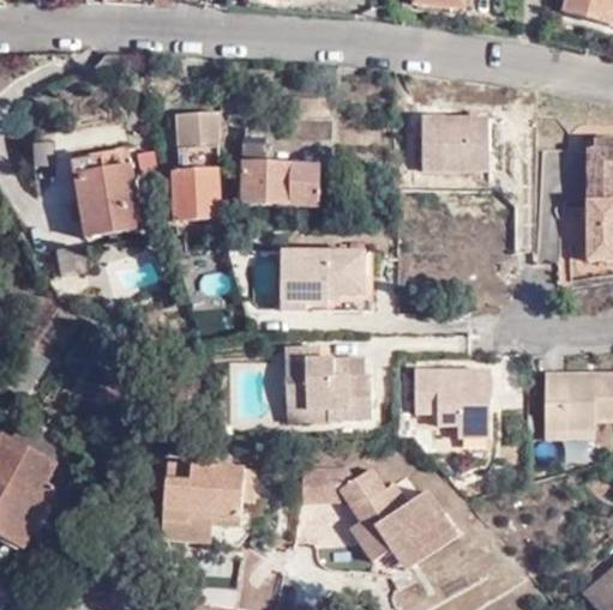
[(612,6),(612,0),(565,0),(564,8),(610,20),(612,6)]
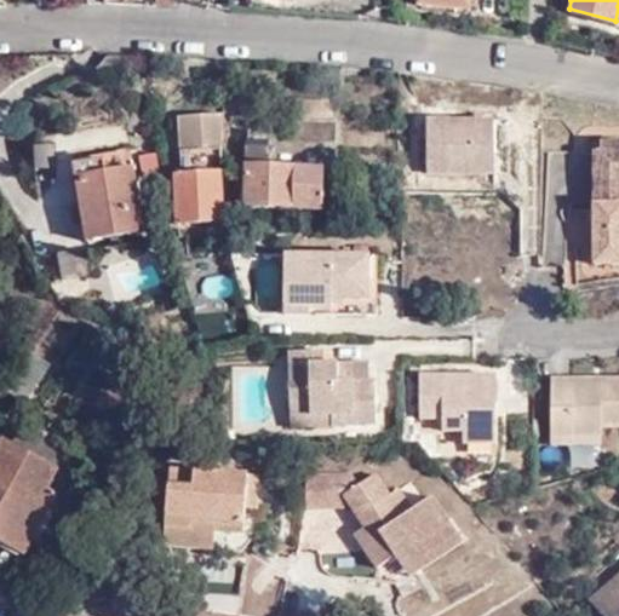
[(223,111),(178,114),(181,166),(178,166),(178,172),(175,172),(176,220),(219,220),(217,170),(219,171),(223,111)]
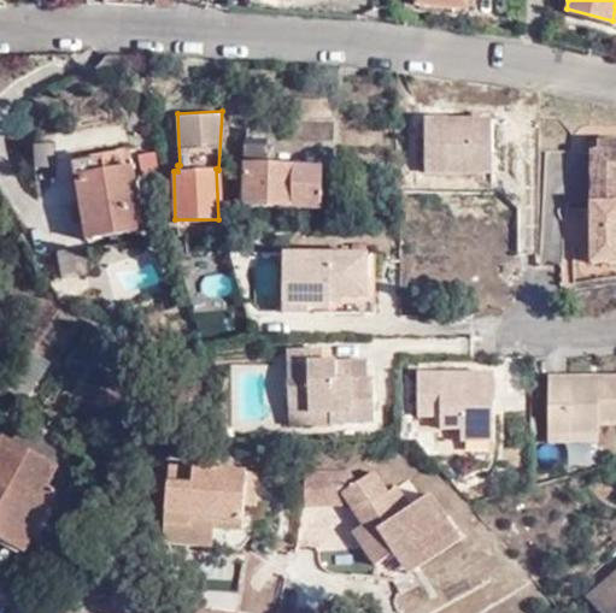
[(490,141),(490,118),(423,118),(422,169),(490,170),(490,141)]
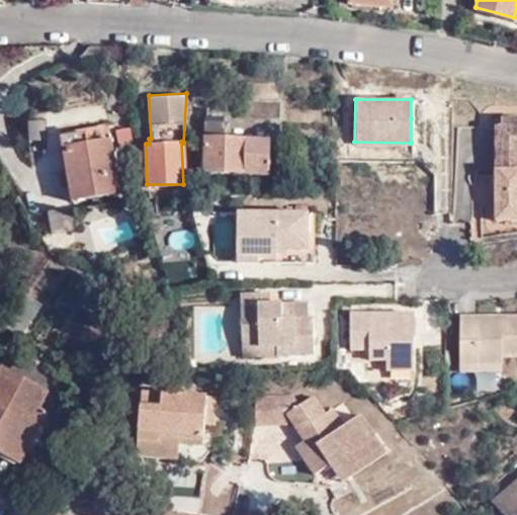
[(422,99),(411,99),(411,118),(423,117),(422,99)]
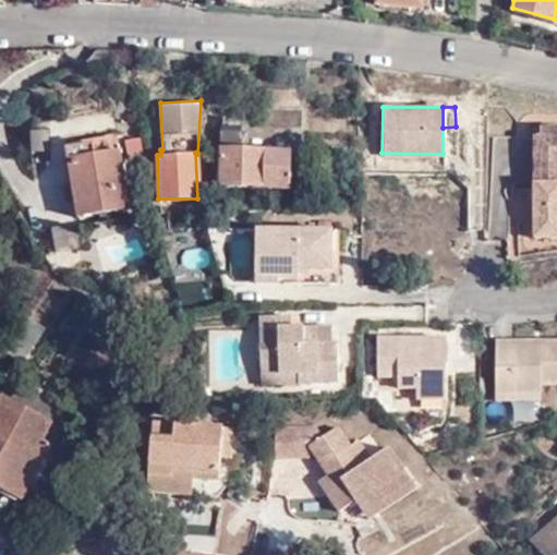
[(239,149),(240,127),(221,125),(221,137),(220,165),(220,172),(289,177),(291,151),(239,149)]
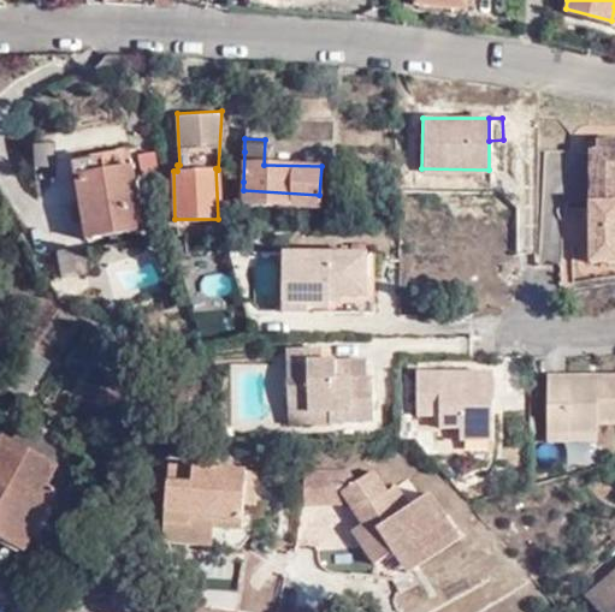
[(586,146),(586,200),(614,200),(614,138),(592,138),(592,146),(586,146)]
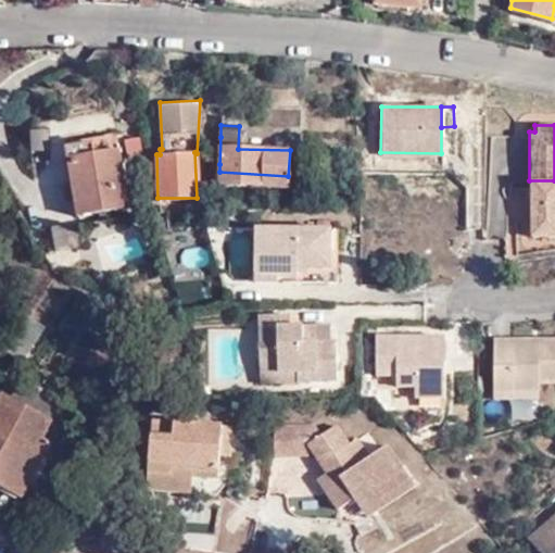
[(116,138),(65,146),(75,213),(126,205),(116,138)]
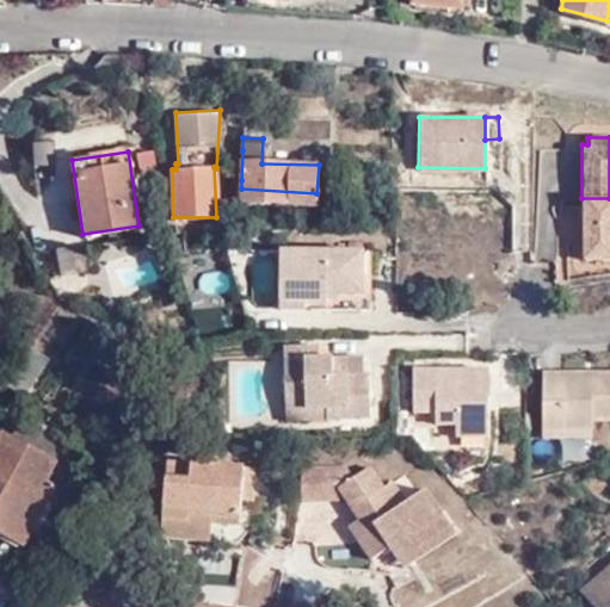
[(609,198),(581,198),(581,255),(609,255),(609,198)]
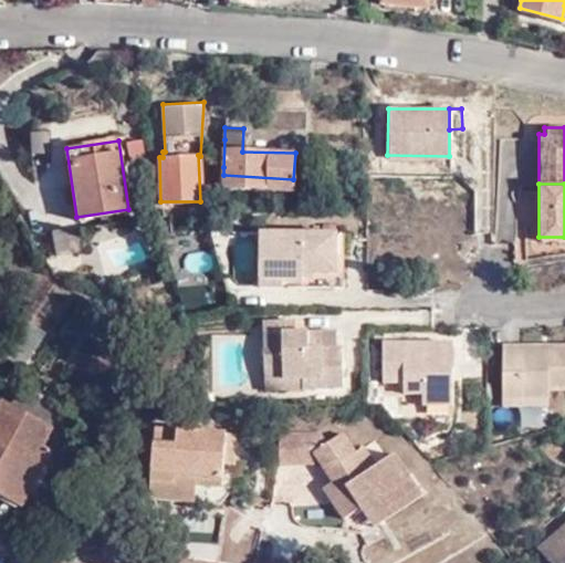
[(230,186),(209,185),(208,200),(229,201),(230,186)]
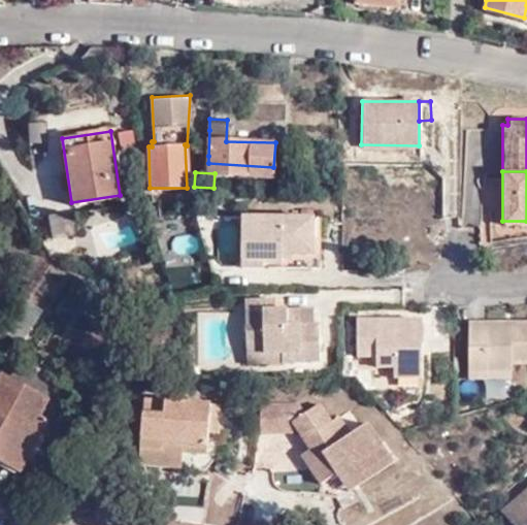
[(46,212),(48,236),(72,234),(70,210),(46,212)]
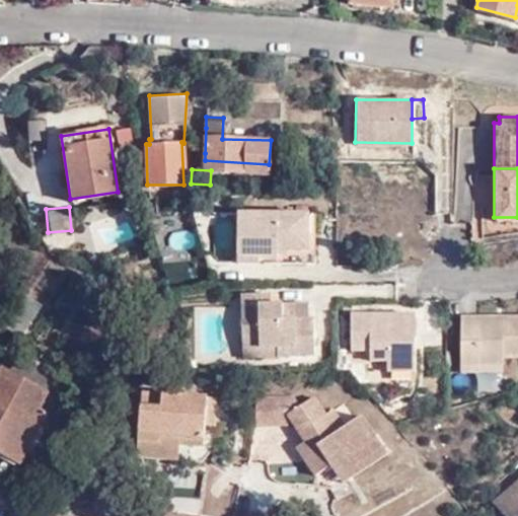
[(305,247),(305,211),(237,212),(237,260),(257,261),(257,254),(276,255),(276,247),(305,247)]
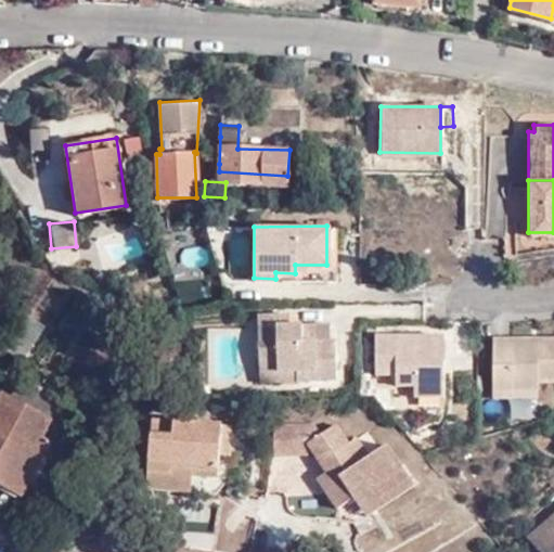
[(335,226),(326,226),(326,265),(295,265),(295,273),(295,279),(335,279),(335,226)]
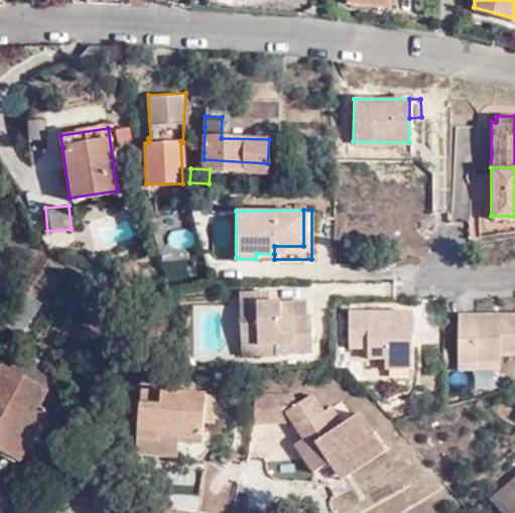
[(274,345),(274,354),(311,353),(309,314),(306,314),(306,301),(239,302),(240,346),(274,345)]
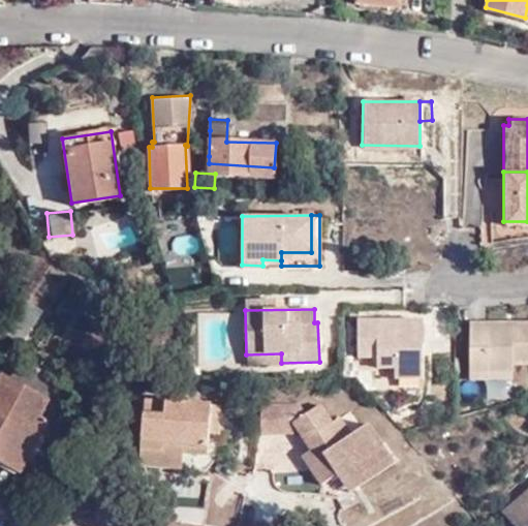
[(375,325),(376,318),(356,318),(356,354),(375,354),(375,365),(393,365),(394,375),(422,376),(422,321),(422,319),(394,318),(393,325),(375,325)]
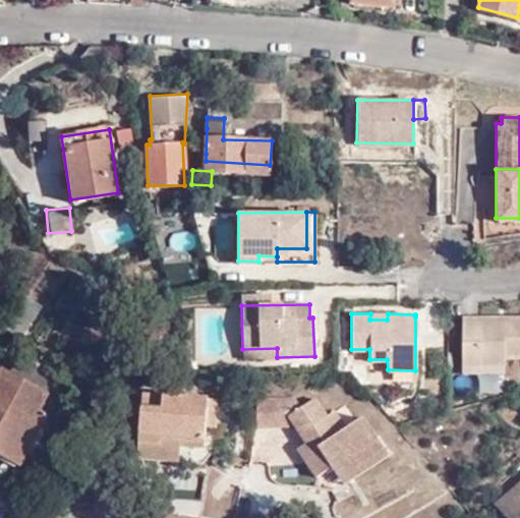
[(481,323),(481,317),(462,315),(462,364),(504,364),(504,356),(519,356),(519,315),(503,315),(502,323),(481,323)]
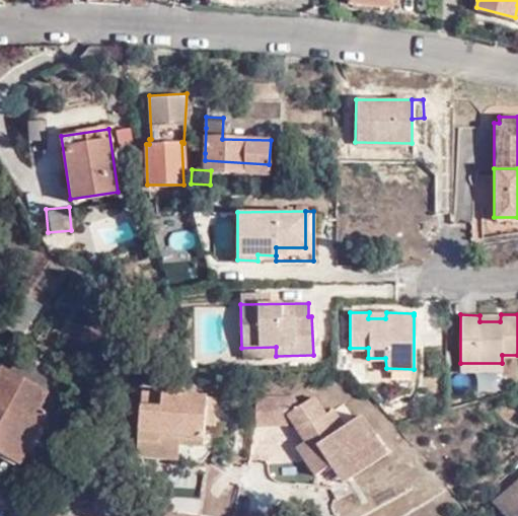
[(241,357),(276,356),(276,347),(241,348),(241,357)]
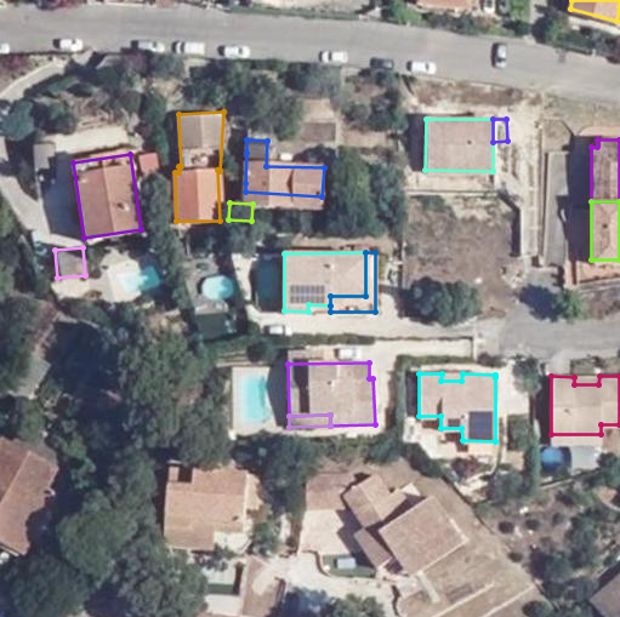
[(53,464),(4,438),(0,444),(0,541),(21,552),(53,490),(44,485),(53,464)]
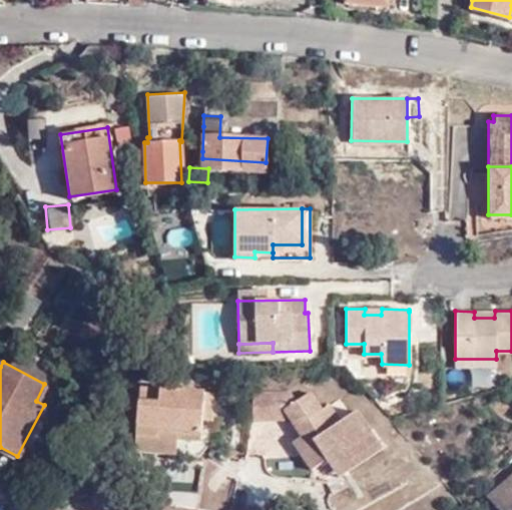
[(511,399),(502,388),(487,403),(500,416),(508,408),(510,410),(511,408),(511,399)]
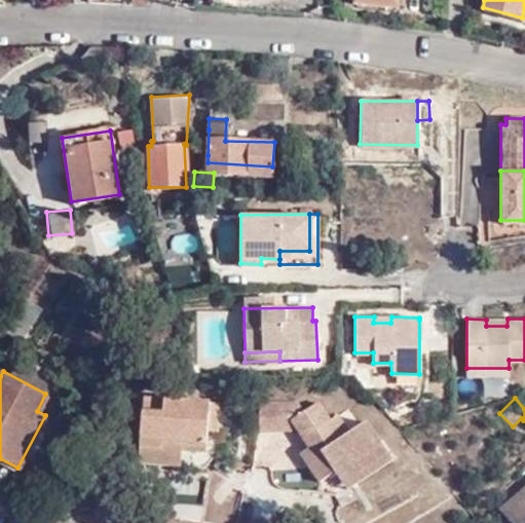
[(257,400),(257,428),(293,427),(294,426),(306,446),(316,460),(309,465),(319,480),(334,471),(348,460),(354,472),(386,451),(366,419),(348,431),(336,413),(329,418),(317,400),(303,409),(297,399),(257,400)]
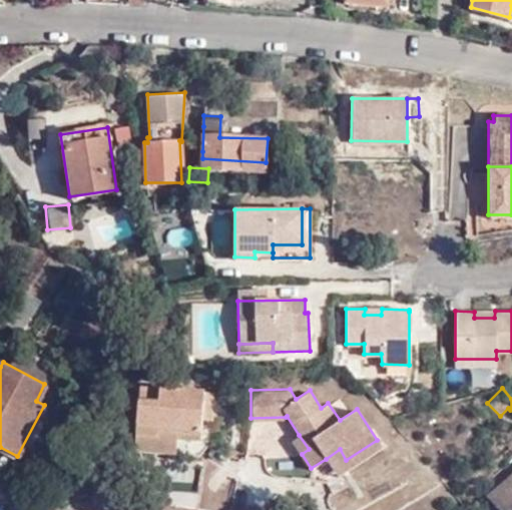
[(193,423),(196,394),(132,391),(128,454),(191,459),(193,423)]
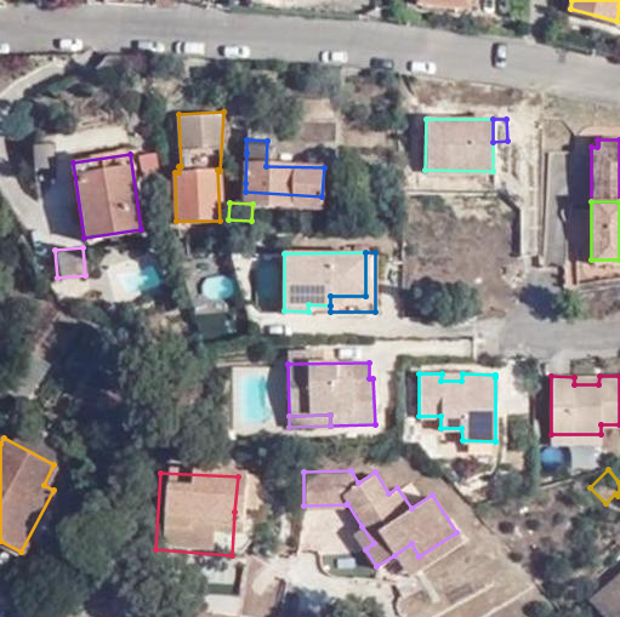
[(251,478),(238,476),(234,512),(249,514),(251,478)]
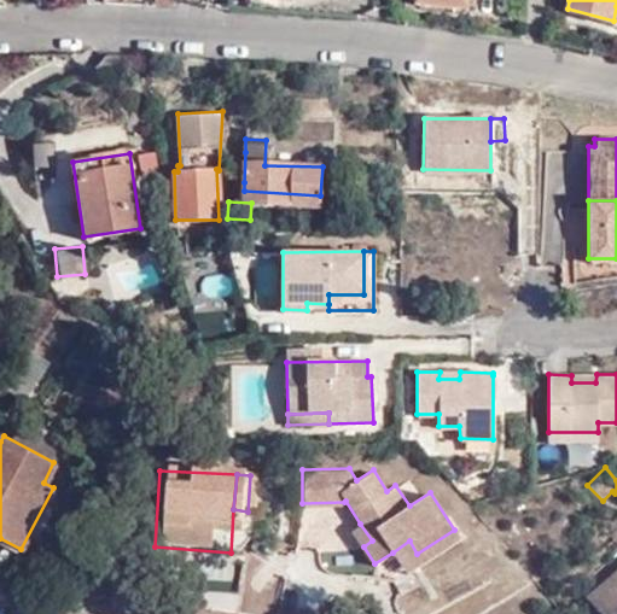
[(372,541),(360,524),(351,528),(364,547),(372,541)]
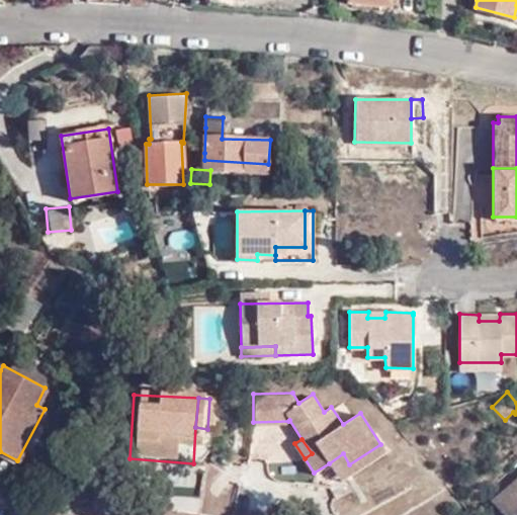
[(343,453),(329,463),(340,481),(385,451),(380,444),(349,464),(343,453)]
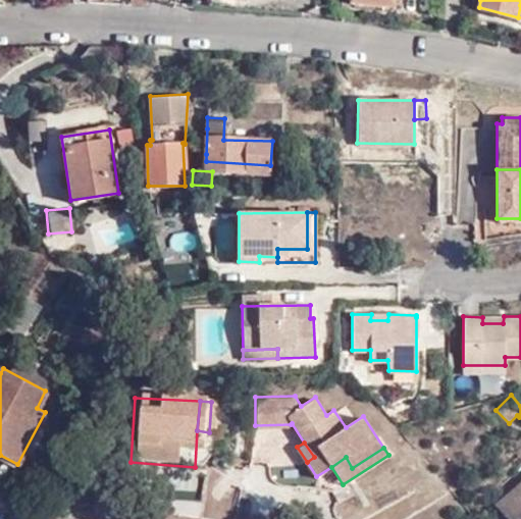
[(520,518),(520,497),(506,510),(513,518),(520,518)]
